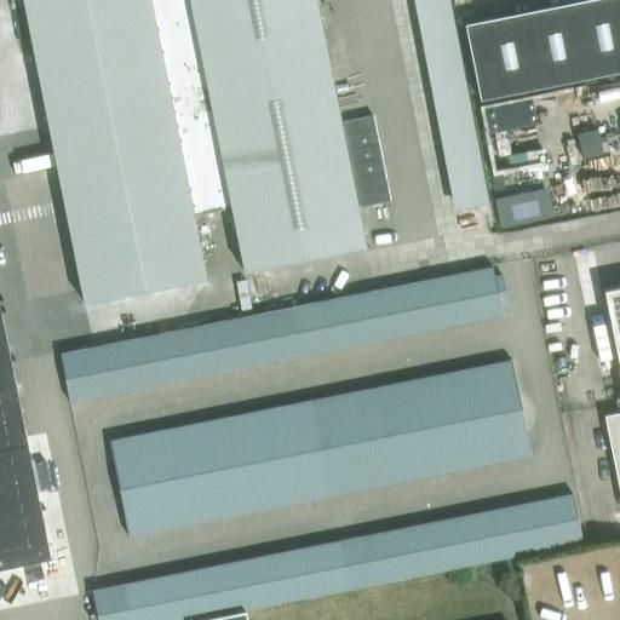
[(22,0),(84,303),(206,279),(193,216),(230,208),(244,271),(366,247),(315,0),(22,0)]
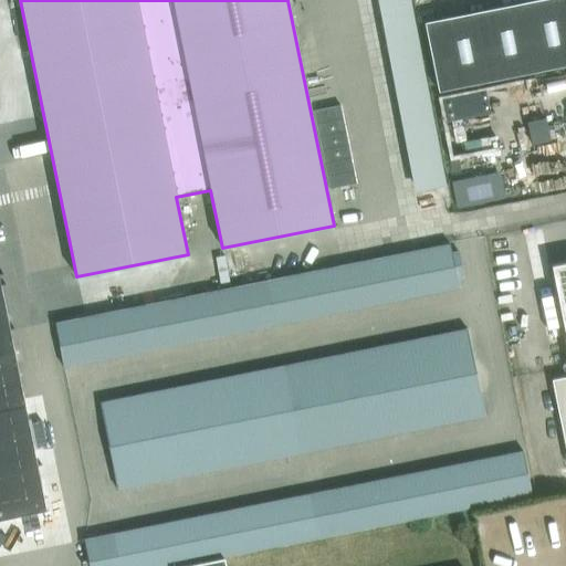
[(450,185),(416,0),(383,0),(418,190),(450,185)]
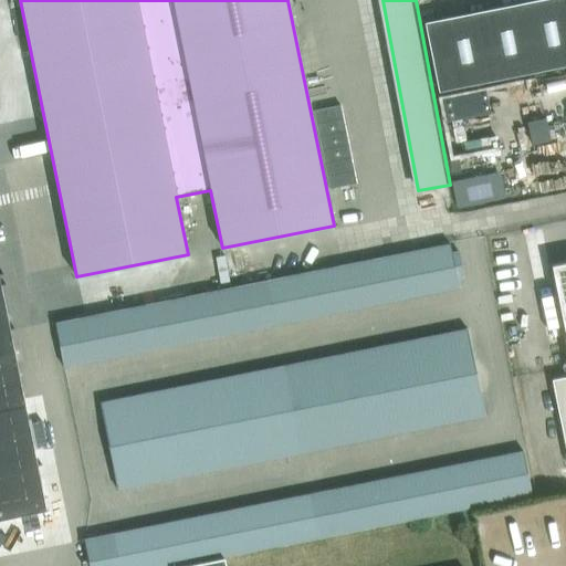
[(565,0),(533,0),(423,22),(438,92),(565,65),(565,0)]
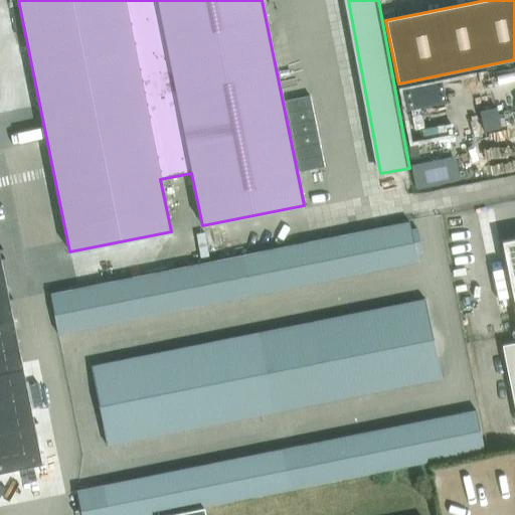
[(442,81),(401,90),(405,111),(446,103),(442,81)]
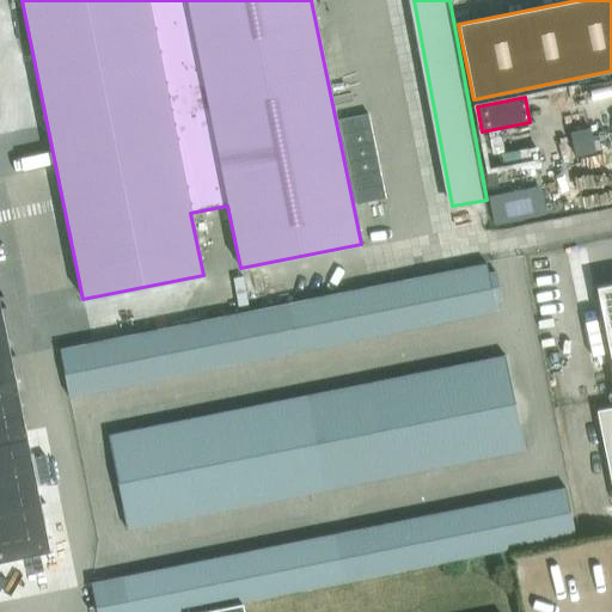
[(368,114),(338,120),(355,204),(385,199),(368,114)]
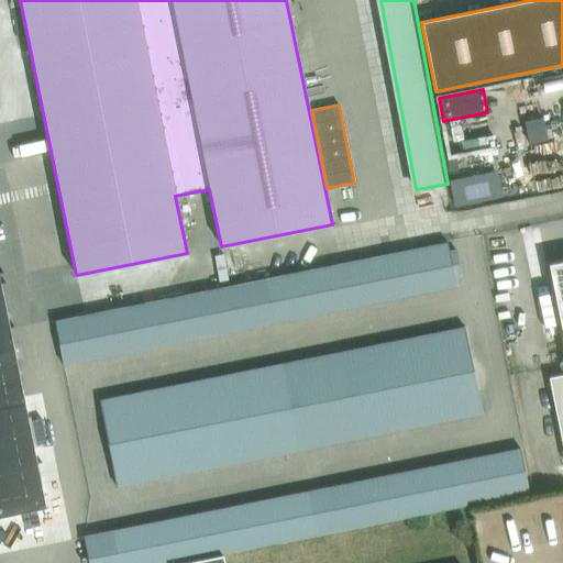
[(492,172),(481,174),(486,200),(497,198),(492,172)]
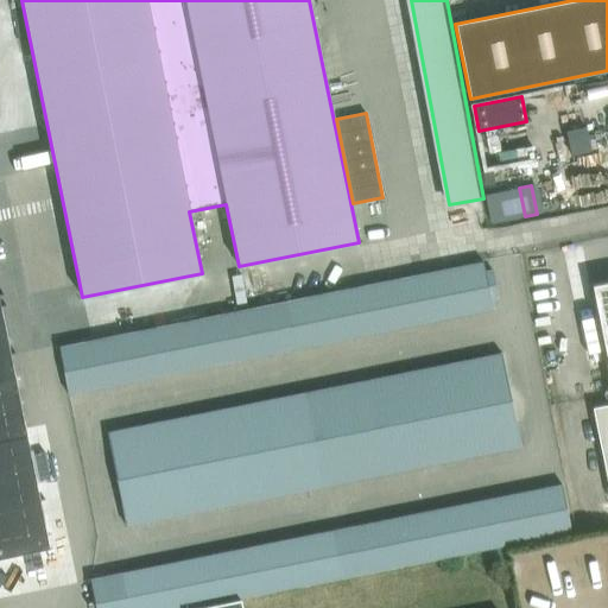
[(519,188),(496,192),(502,221),(525,216),(519,188)]
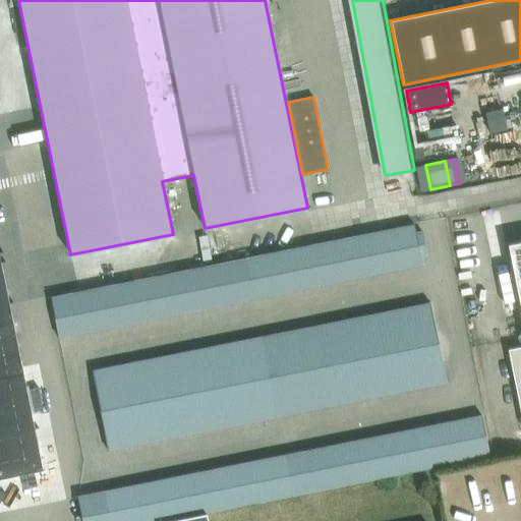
[(425,165),(415,168),(420,191),(430,189),(425,165)]
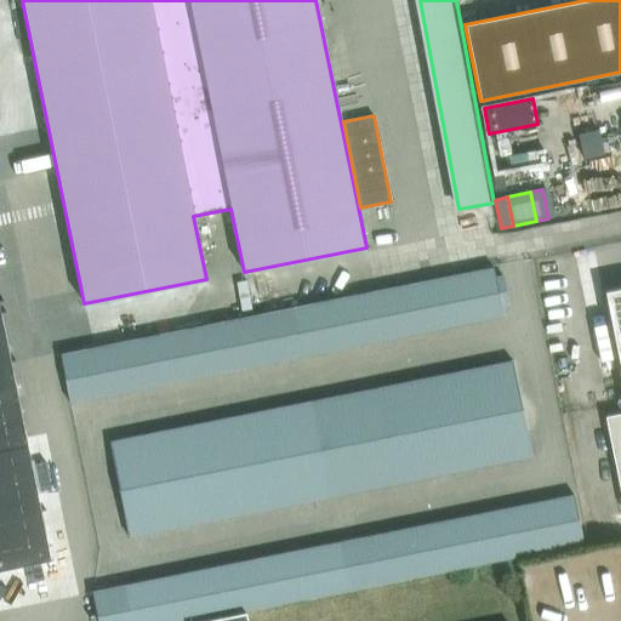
[(486,319),(503,315),(501,307),(495,277),(494,268),(477,271),(486,319)]
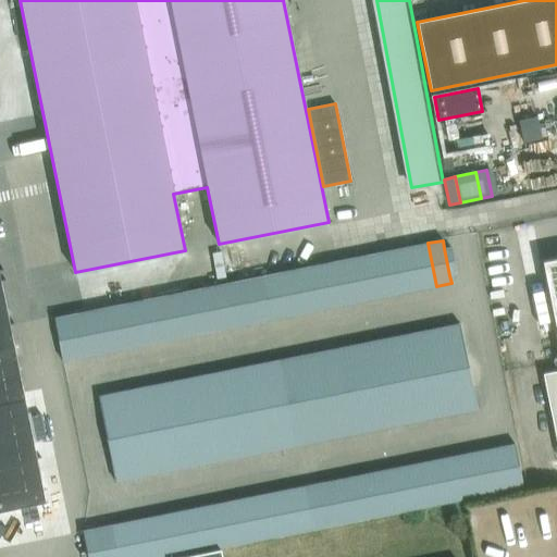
[(419,245),(412,246),(421,289),(436,286),(428,243),(419,245)]
